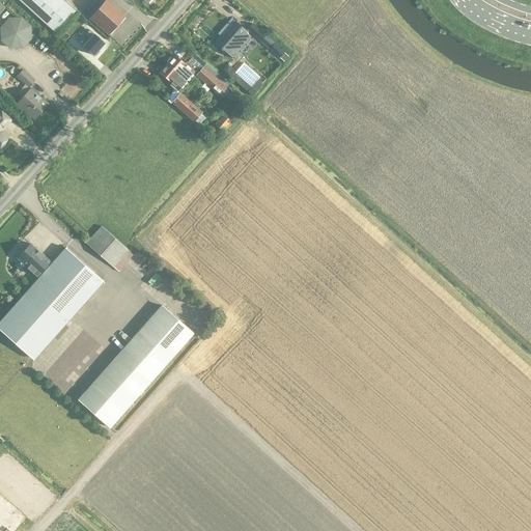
[(19,0),(55,32),(75,10),(62,0),(19,0)]
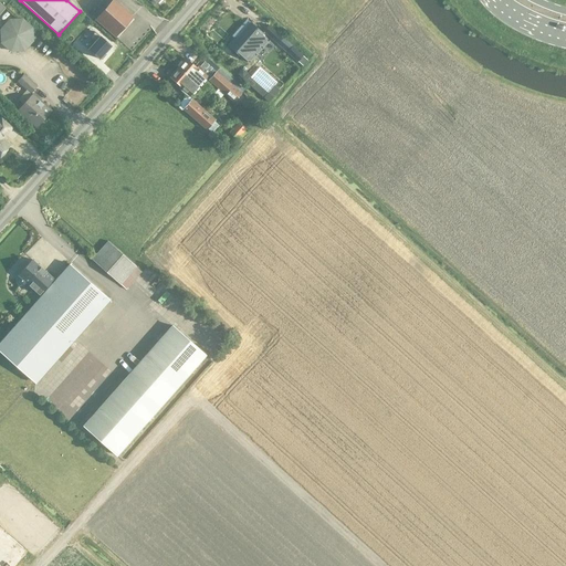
[(113,0),(112,0),(95,19),(115,37),(133,17),(113,0)]
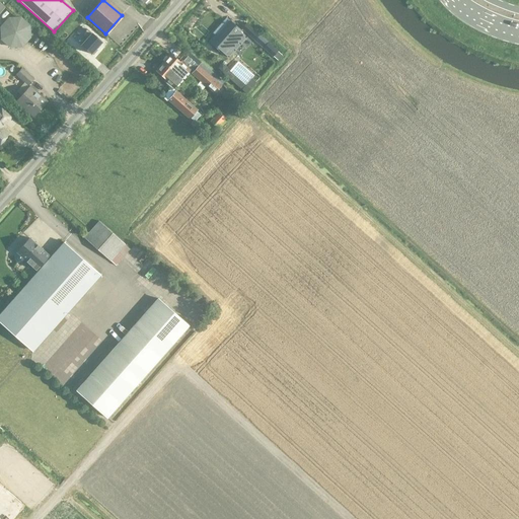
[(2,45),(29,46),(30,17),(3,16),(2,45)]
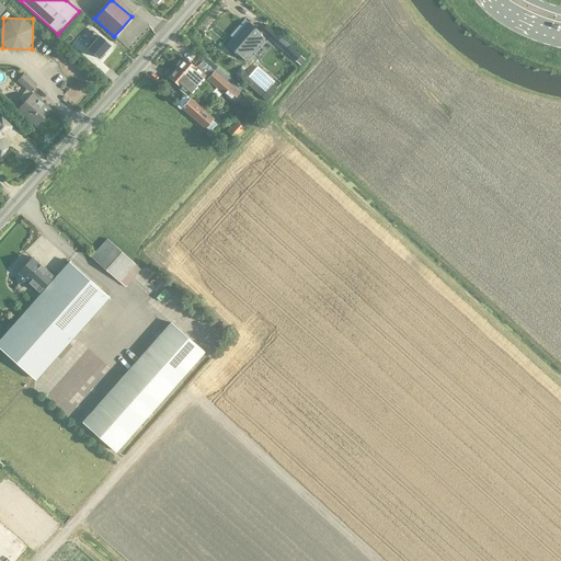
[(240,57),(261,34),(249,23),(235,38),(233,36),(226,45),(240,57)]
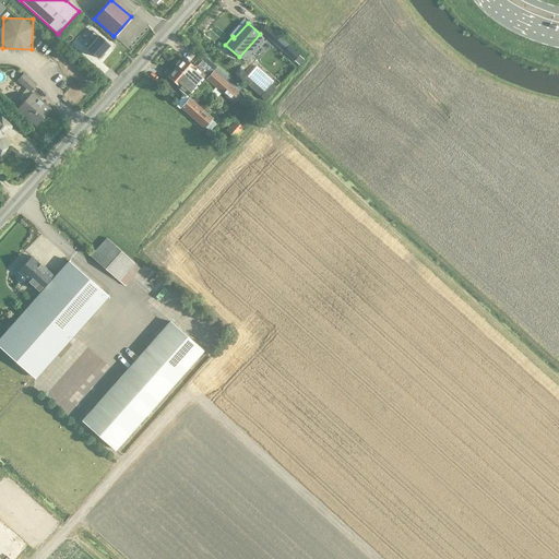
[(274,43),(278,37),(265,25),(261,30),(274,43)]
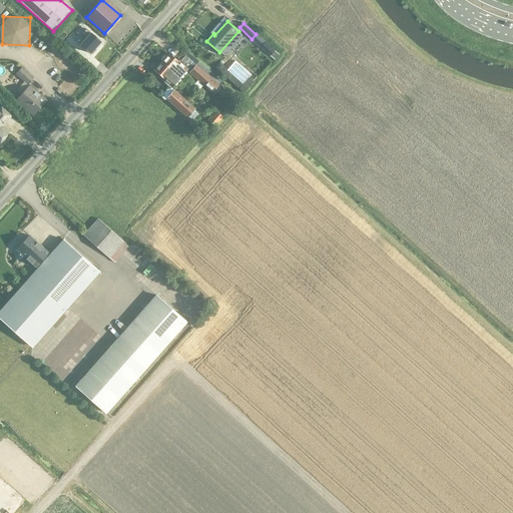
[(89,54),(100,42),(85,29),(81,34),(86,38),(80,45),(89,54)]
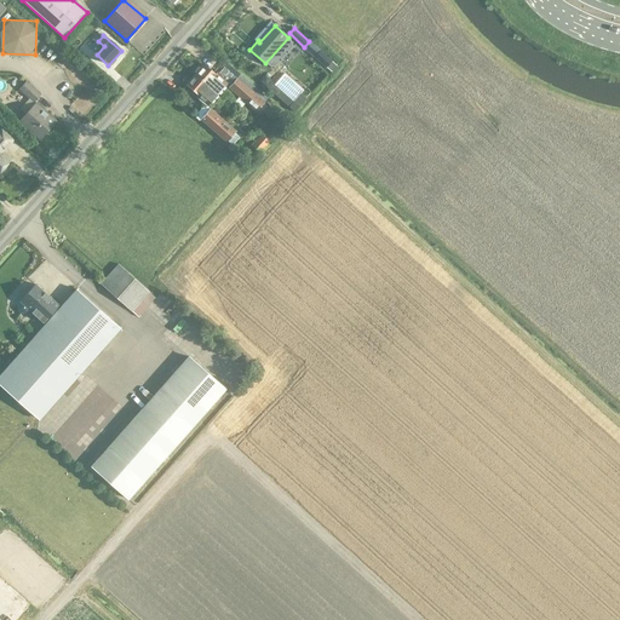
[(326,67),(332,61),(320,51),(315,57),(326,67)]
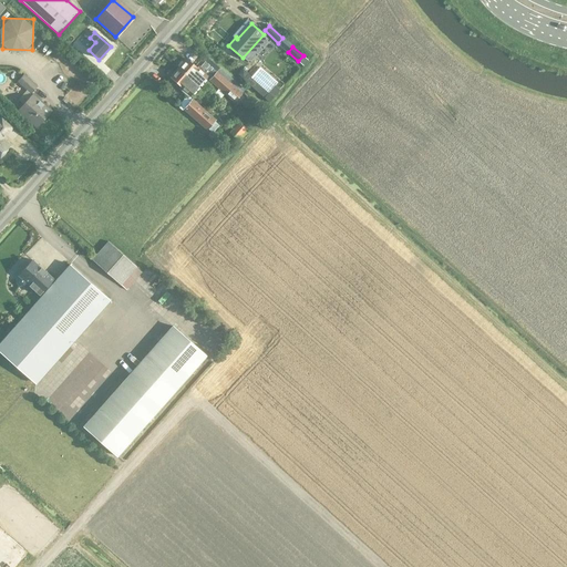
[(200,69),(198,70),(186,59),(178,68),(198,86),(208,75),(200,69)]
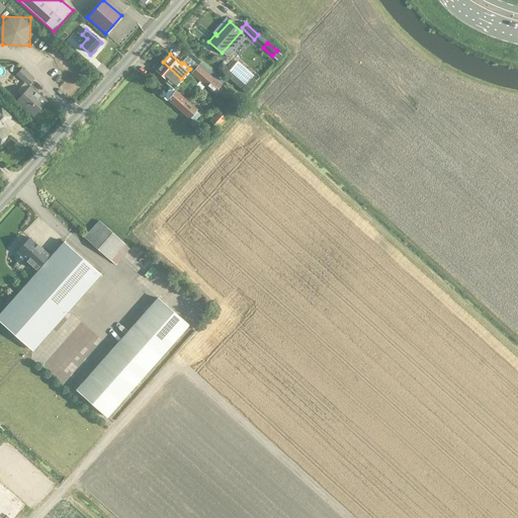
[(181,79),(163,62),(156,70),(166,79),(164,81),(173,89),(181,79)]
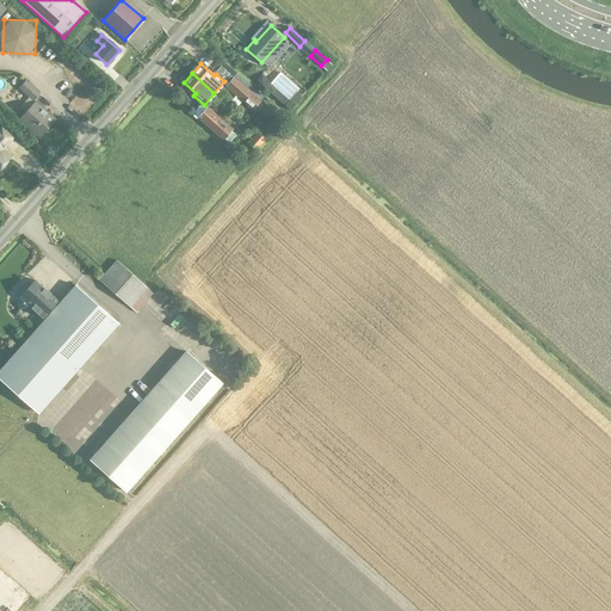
[(279,73),(271,84),(266,80),(265,82),(265,81),(265,76),(261,74),(257,80),(261,84),(261,85),(266,90),(289,109),(290,110),(301,97),(297,93),(296,91),(298,90),(279,73)]
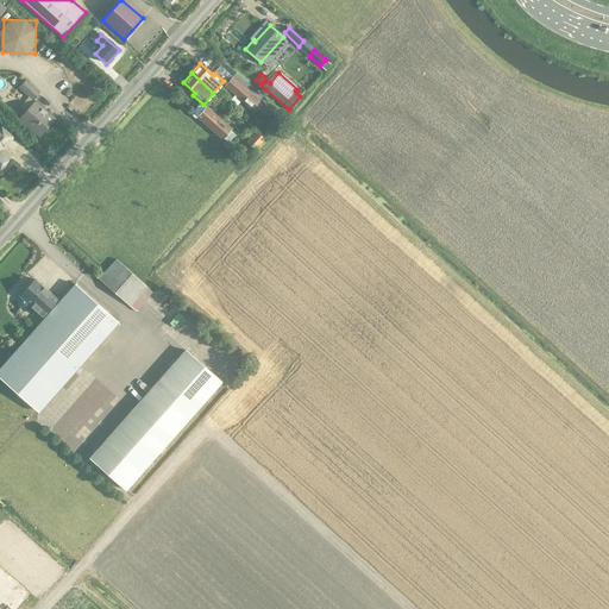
[(233,76),(224,86),(251,111),(261,100),(233,76)]
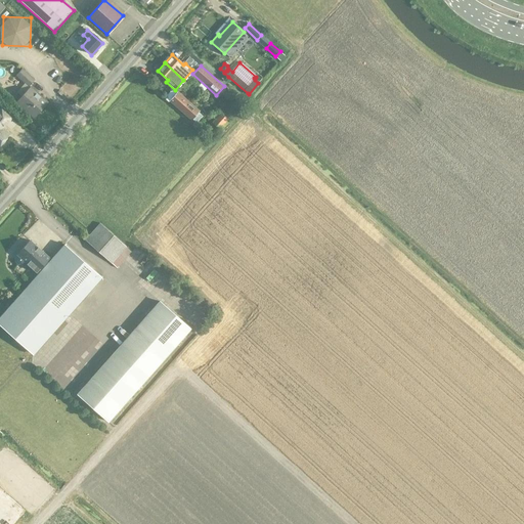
[(29,86),(34,80),(23,70),(16,76),(29,86)]
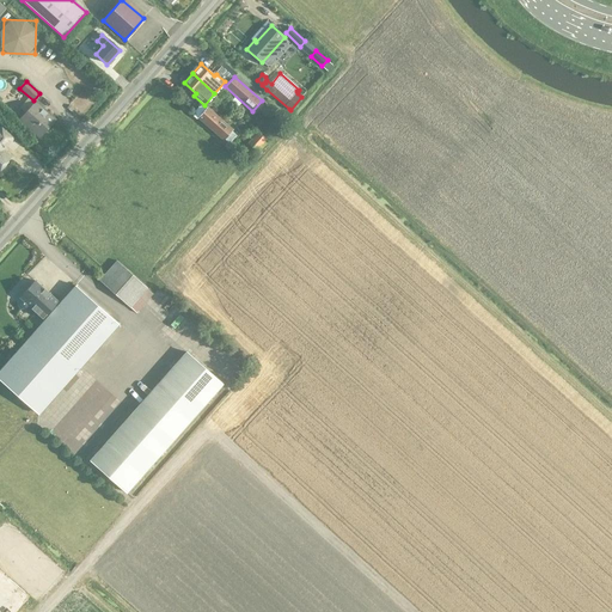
[(40,138),(56,120),(36,102),(20,120),(40,138)]
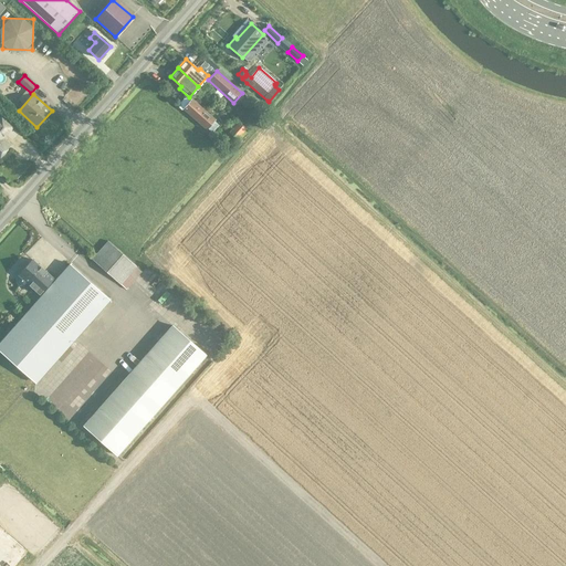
[(207,129),(215,121),(191,101),(185,109),(207,129)]
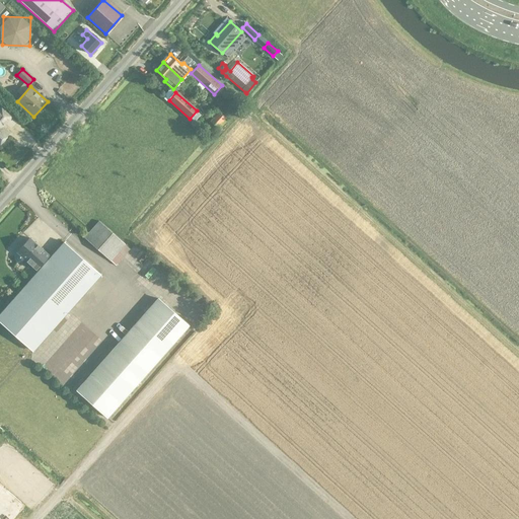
[(1,107),(0,107),(0,143),(1,143),(3,142),(4,141),(5,139),(5,137),(8,134),(1,128),(11,117),(1,107)]
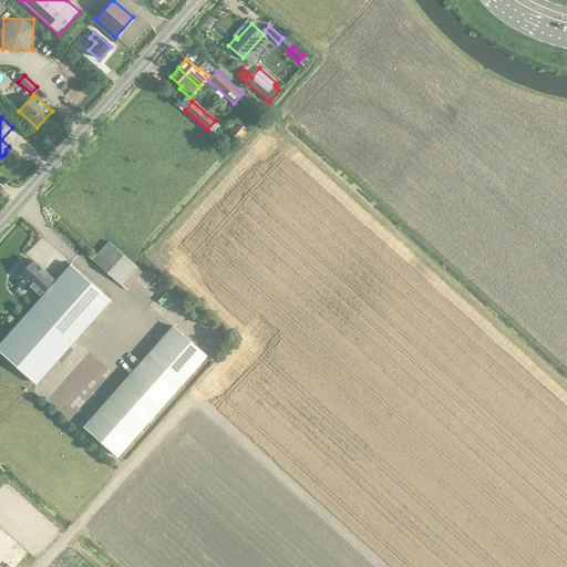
[(109,241),(99,251),(92,260),(120,285),(136,267),(109,241)]
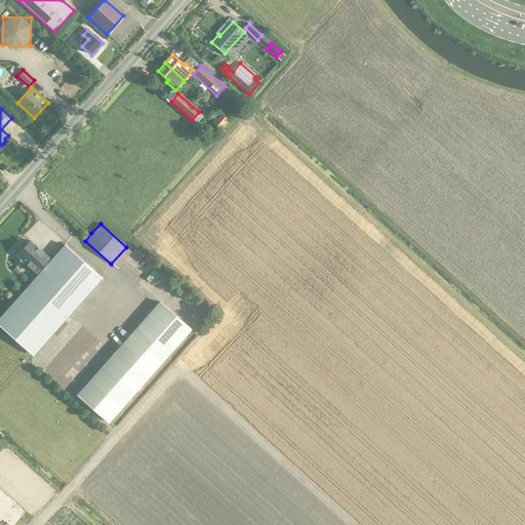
[(17,255),(14,258),(14,263),(17,266),(22,265),(25,261),(38,274),(50,259),(30,241),(17,255)]
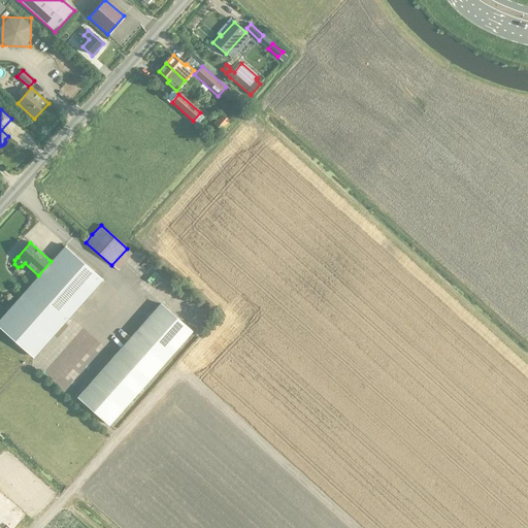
[(64,245),(51,261),(38,275),(13,303),(0,318),(0,327),(33,358),(102,279),(64,245)]
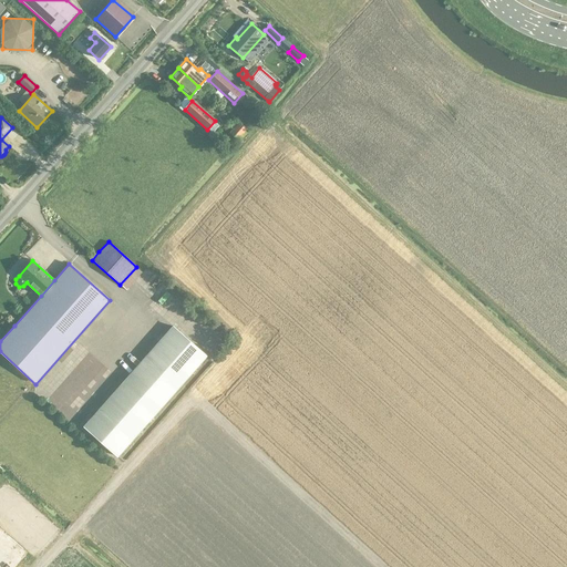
[(172,326),(83,426),(117,456),(206,356),(172,326)]
